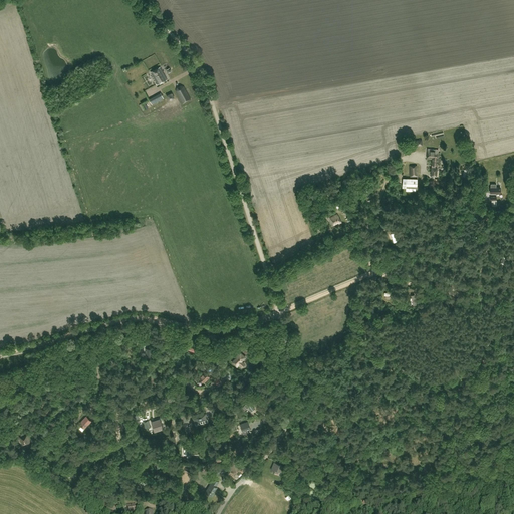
[(158,84),(157,84),(167,79),(160,66),(151,71),(157,83),(156,83),(157,85),(158,84)]
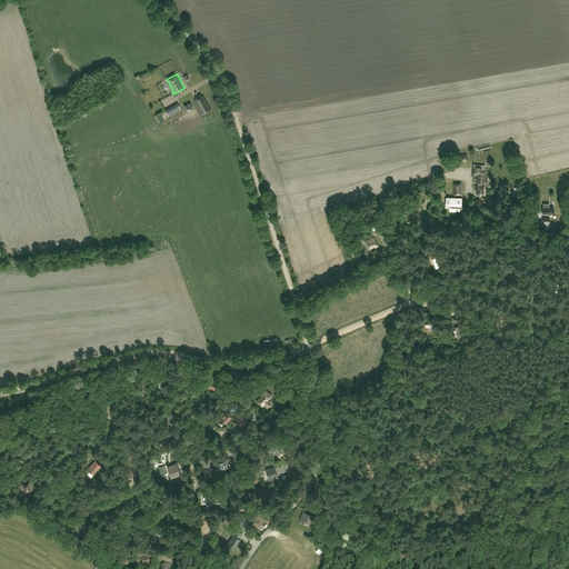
[(196,97),(193,101),(202,116),(211,110),(203,96),(199,95),(196,97)]
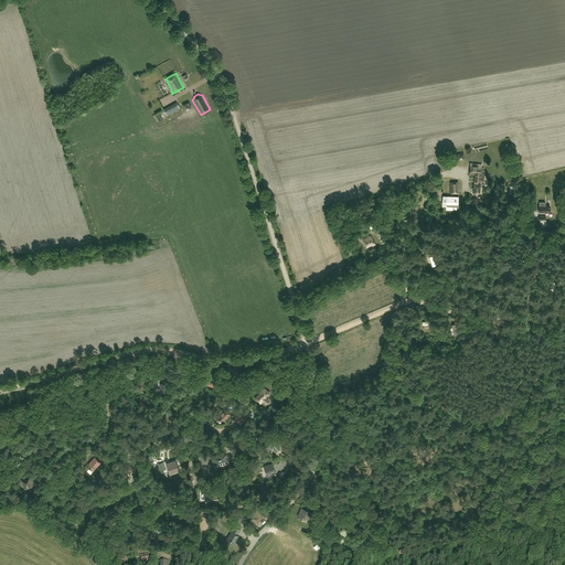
[(176,102),(163,109),(167,115),(180,108),(176,102)]
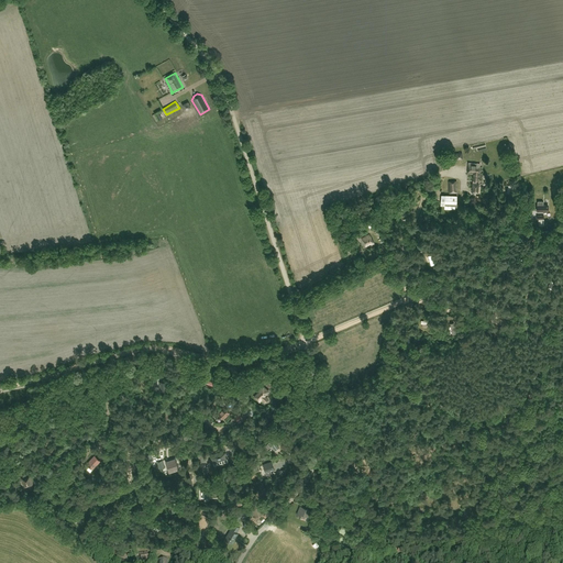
[(188,101),(181,105),(185,111),(191,108),(188,101)]
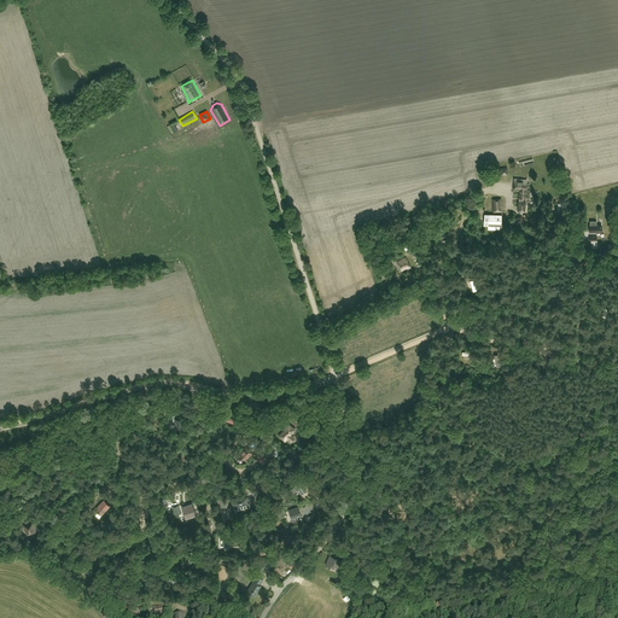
[(519,188),(526,188),(526,180),(514,179),(513,191),(519,191),(519,188)]
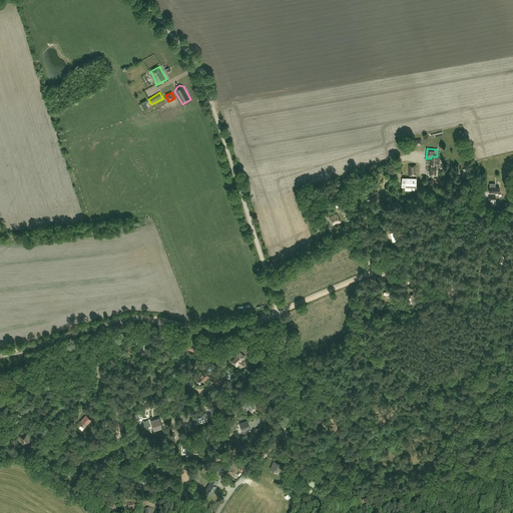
[(417,175),(416,165),(409,165),(409,175),(417,175)]
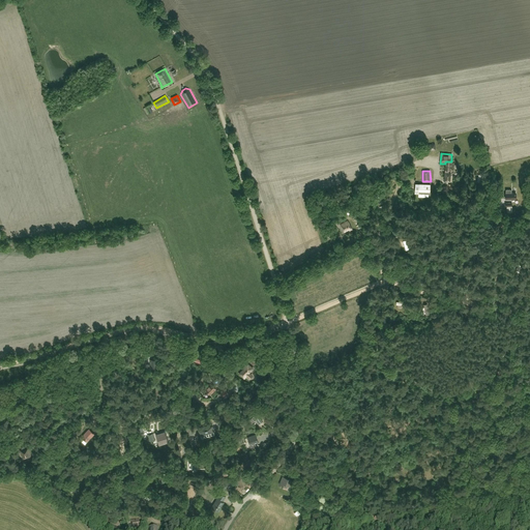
[(430,183),(418,183),(417,194),(430,194),(430,183)]
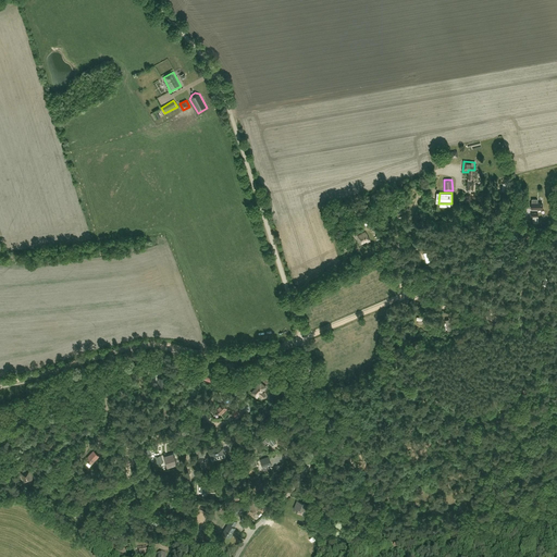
[(537,199),(532,199),(532,202),(531,202),(531,209),(542,209),(542,202),(537,202),(537,199)]
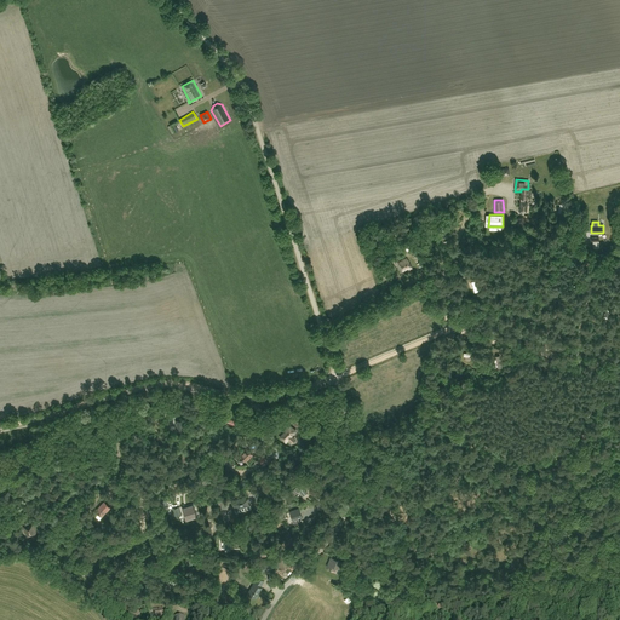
[(407,259),(399,263),(402,270),(408,268),(408,270),(412,269),(407,259)]
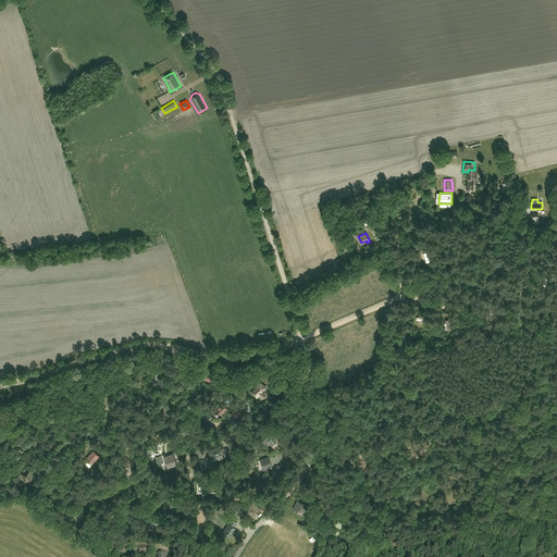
[(165,378),(157,378),(158,387),(166,386),(165,378)]
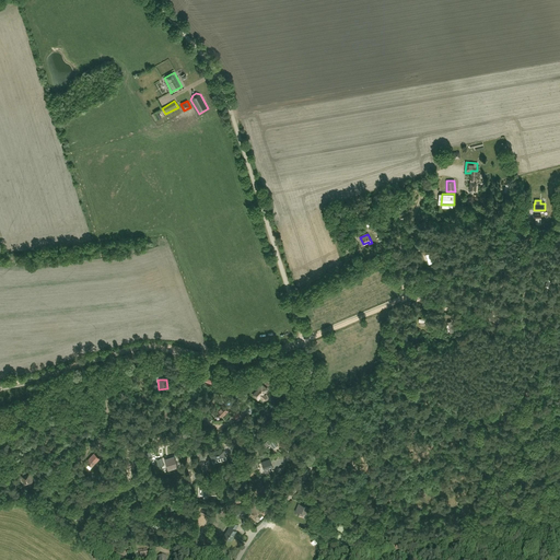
[(254,393),(263,400),(266,396),(263,394),(267,388),(261,384),(254,393)]
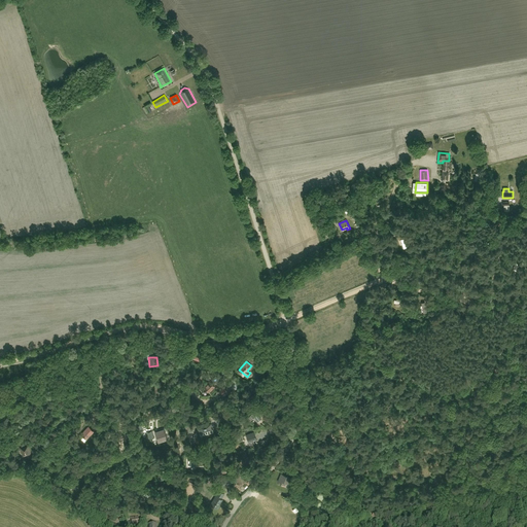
[(209,392),(214,387),(209,382),(204,387),(209,392)]
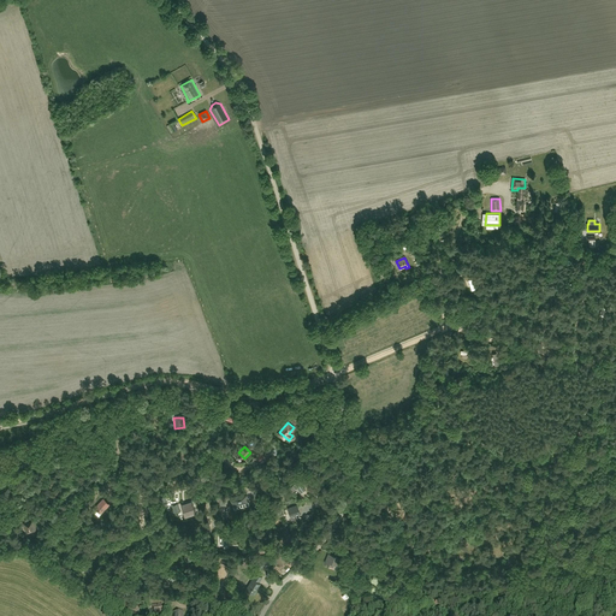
[(280,480),(291,475),(289,469),(278,474),(280,480)]
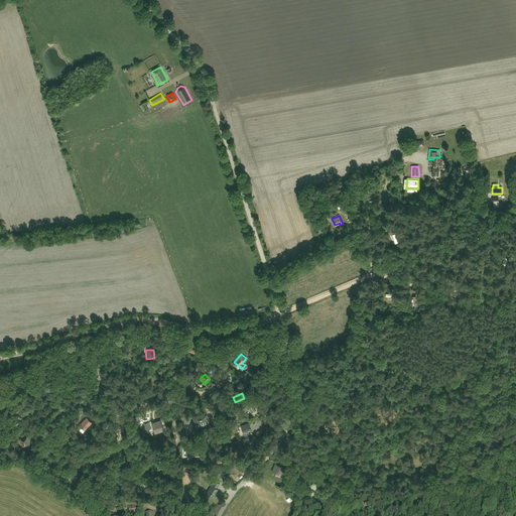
[(185,409),(185,401),(176,401),(176,408),(185,409)]
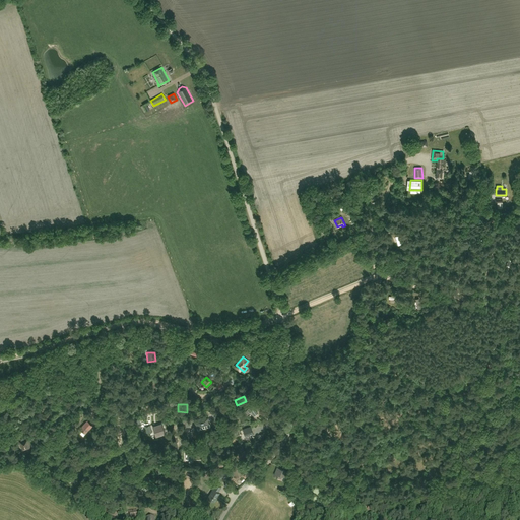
[(252,414),(253,414),(254,415),(257,413),(254,409),(255,408),(253,405),(247,409),(249,413),(251,411),(253,413),(252,414)]
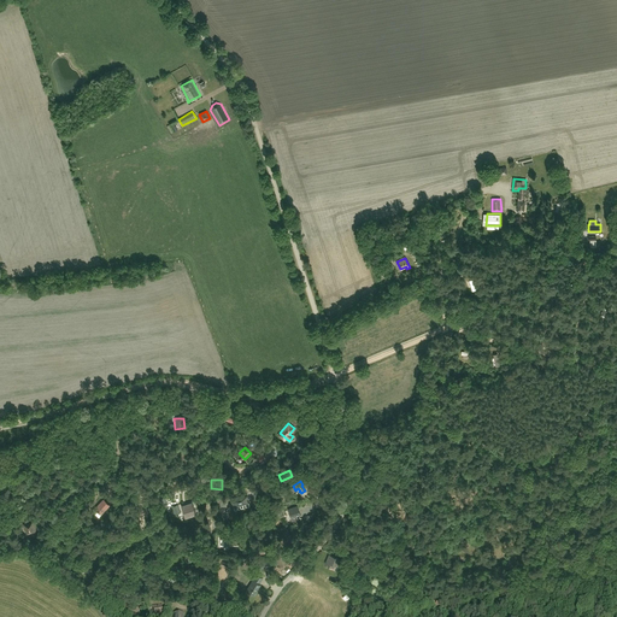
[(247,497),(244,498),(242,495),(235,498),(235,499),(231,500),(234,506),(248,503),(247,497)]
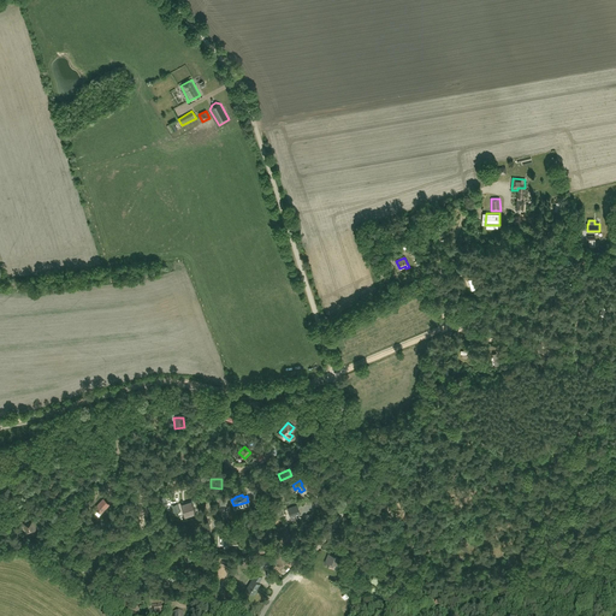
[(104,498),(95,508),(101,513),(110,504),(104,498)]
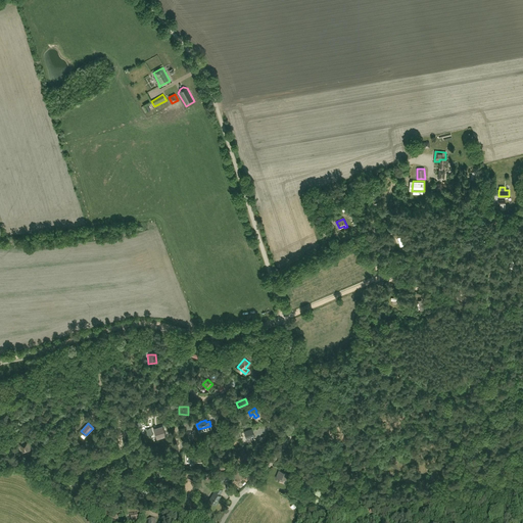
[(162,435),(165,434),(162,426),(153,429),(156,437),(158,437),(159,441),(164,440),(162,435)]
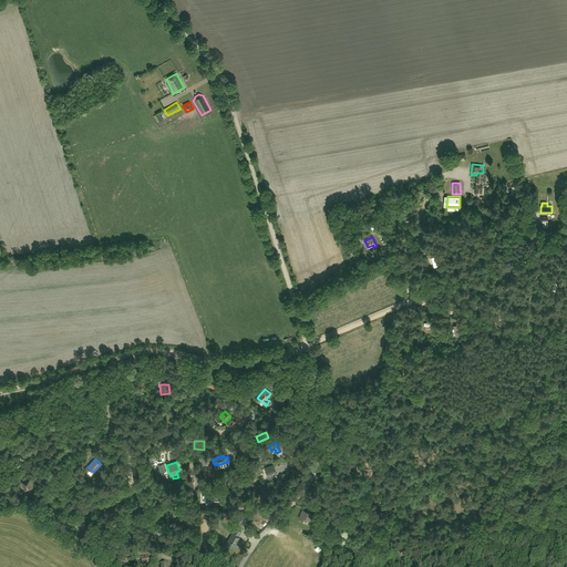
[(267,475),(275,473),(272,465),(265,468),(267,475)]
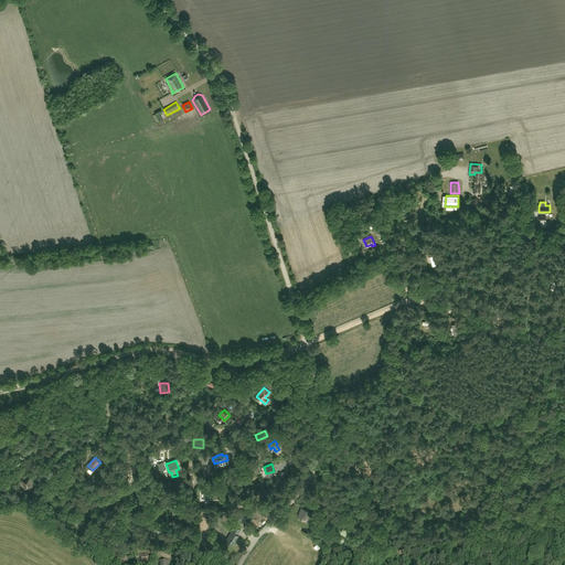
[(33,487),(31,478),(21,480),(22,486),(23,486),(24,489),(33,487)]
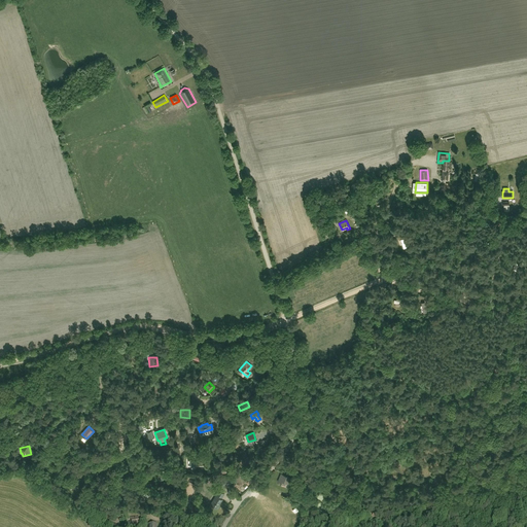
[(281,473),(277,482),(284,485),(285,483),(288,484),(288,483),(291,484),(293,480),(290,479),(290,478),(281,473)]
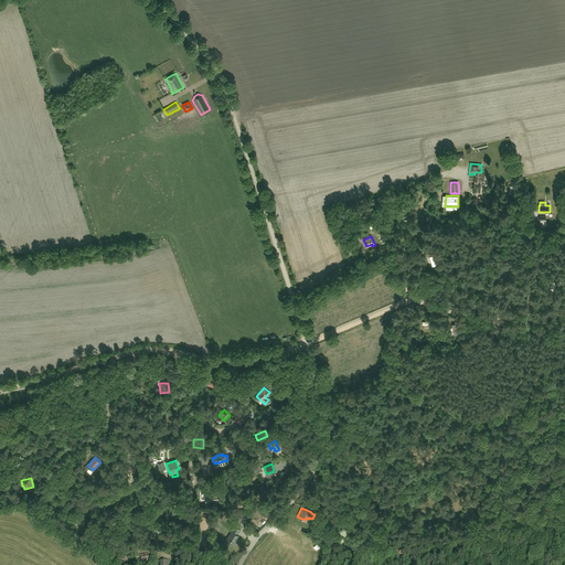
[(135,528),(134,525),(135,524),(134,522),(124,528),(126,531),(128,529),(129,531),(130,533),(136,530),(135,528)]
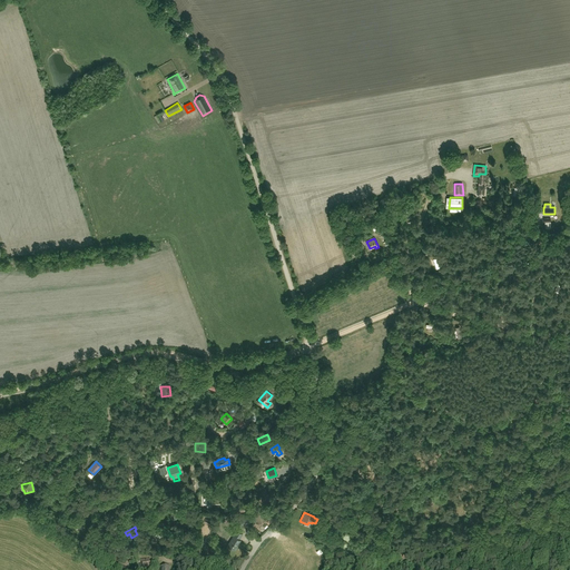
[(234,550),(241,540),(239,539),(243,533),(236,529),(233,536),(227,546),(234,550)]
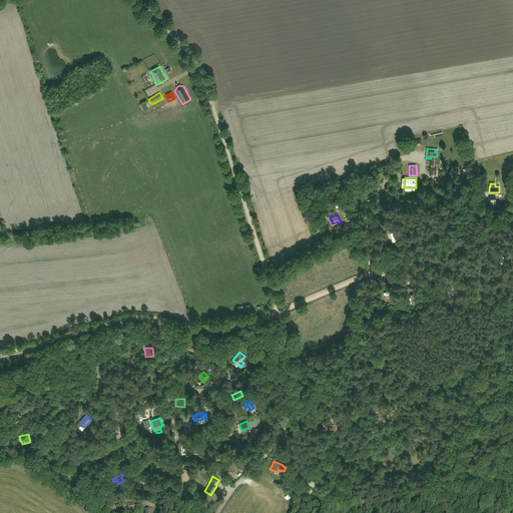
[(139,482),(134,488),(139,492),(141,490),(139,489),(144,483),(141,480),(139,482)]
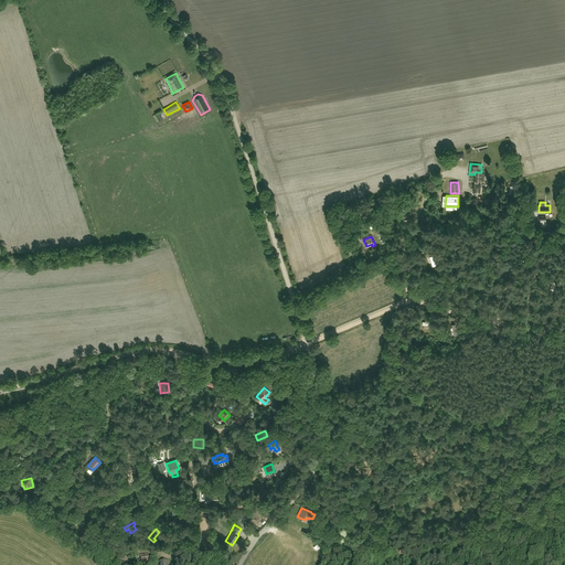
[(112,541),(115,545),(117,543),(118,544),(123,542),(118,536),(114,540),(112,541)]
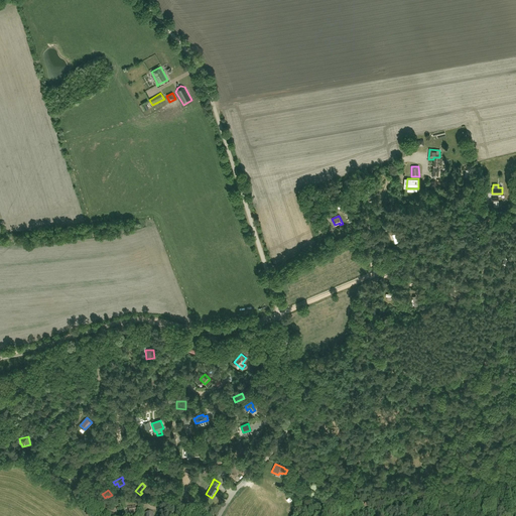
[(135,506),(128,507),(129,512),(131,512),(131,514),(133,514),(133,515),(135,515),(137,515),(136,513),(135,506)]
